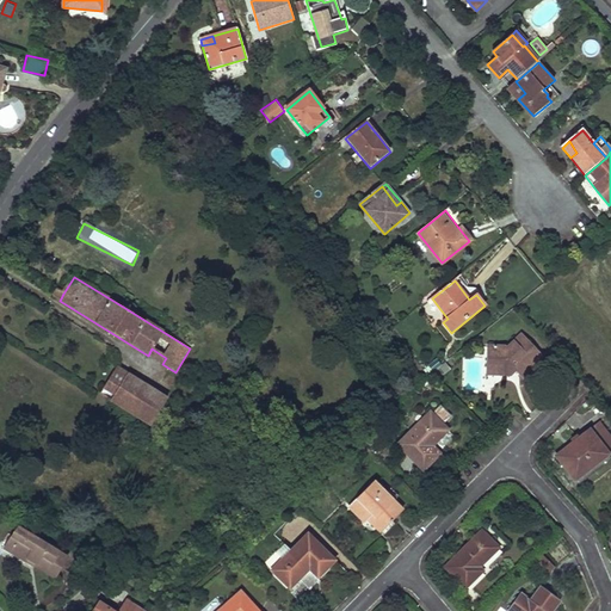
[(63,294),(57,290),(54,297),(60,301),(63,294)]
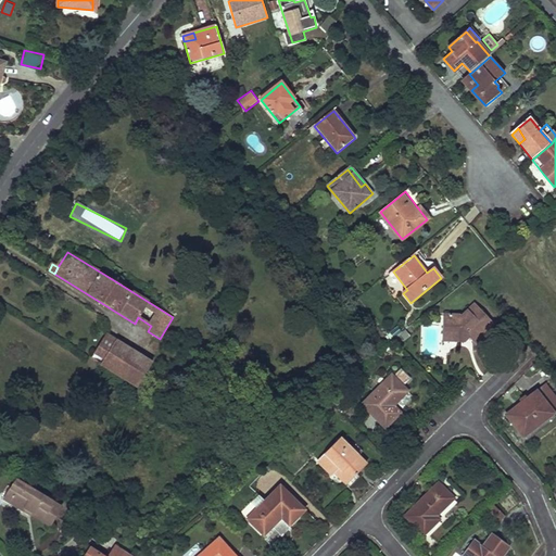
[(124,279),(115,274),(112,279),(121,285),(124,279)]
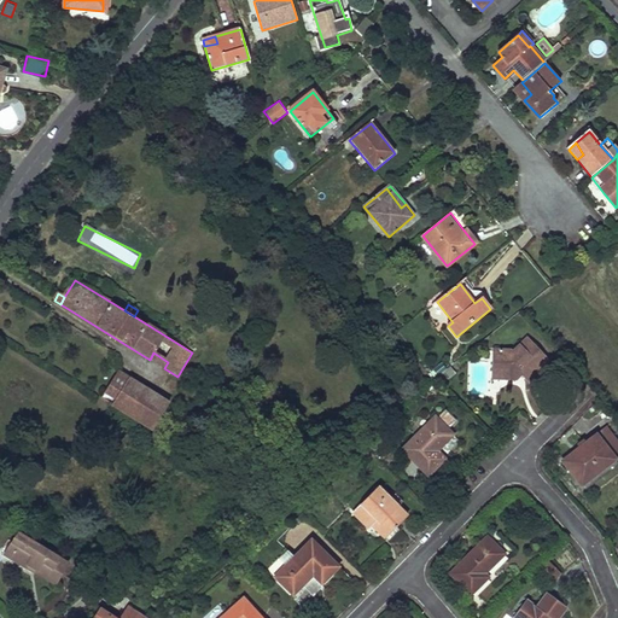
[(496,351),(490,351),(490,374),(502,373),(501,380),(513,380),(513,374),(516,374),(526,386),(541,372),(534,363),(541,356),(525,339),(511,354),(509,351),(496,351)]
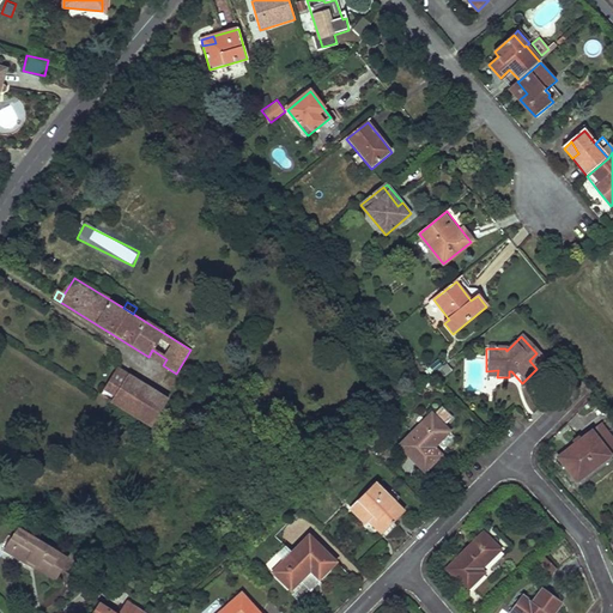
[(167,359),(152,350),(149,357),(163,365),(167,359)]
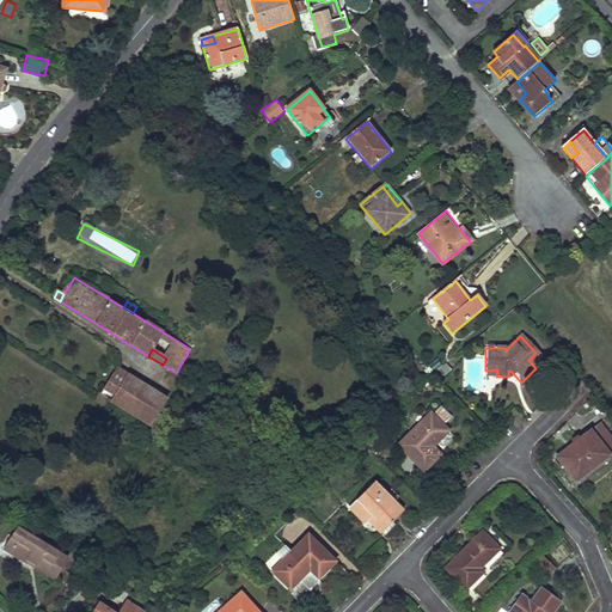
[(528,360),(536,368),(544,361),(536,353),(528,360)]
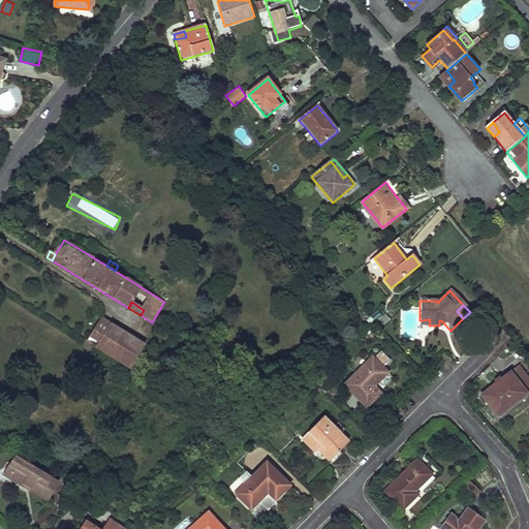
[(390,321),(385,315),(374,324),(380,330),(390,321)]
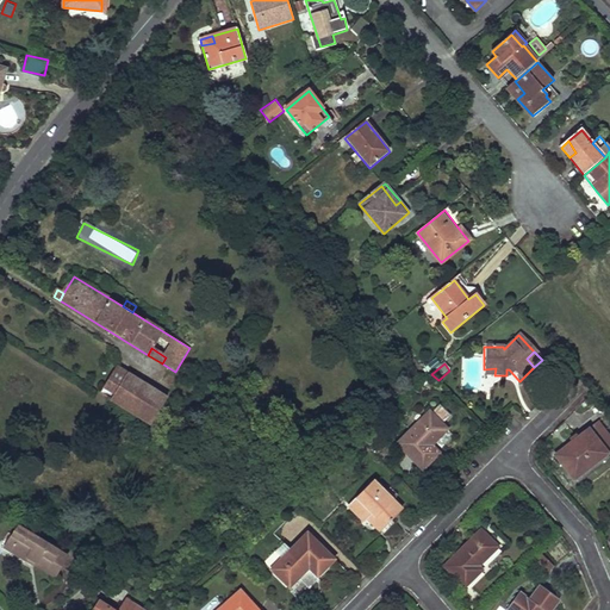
[(128,373),(117,367),(100,393),(111,400),(128,373)]
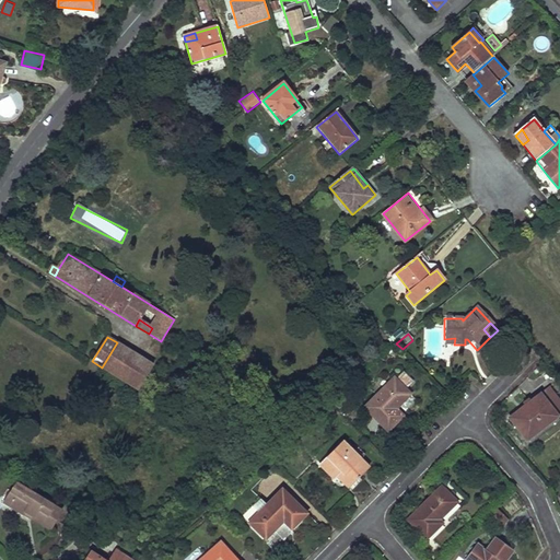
[(153,365),(117,342),(102,368),(139,389),(153,365)]
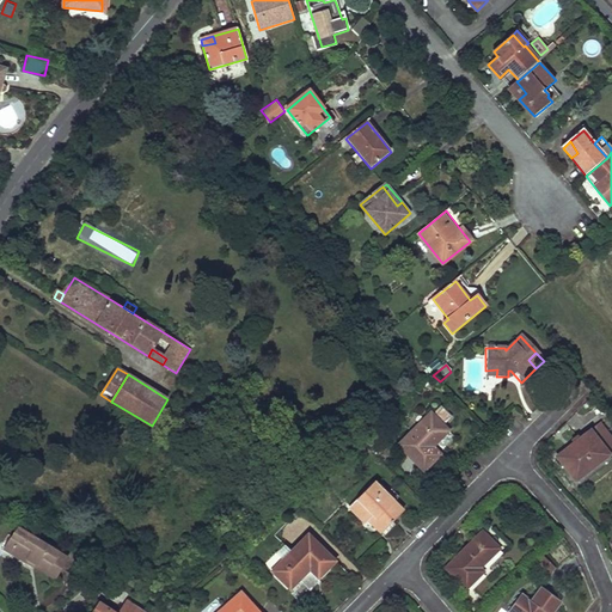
[(442,404),(435,409),(446,421),(452,415),(442,404)]
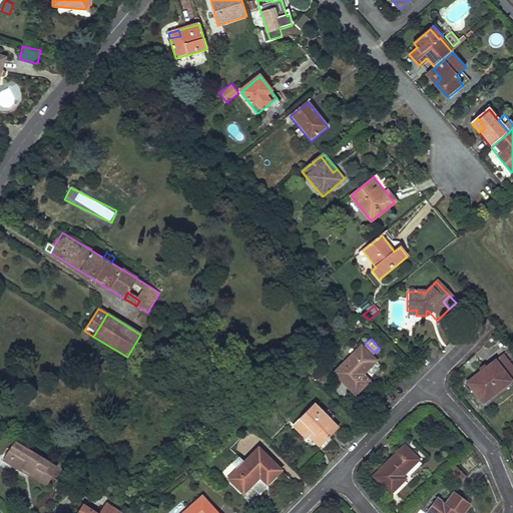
[(376,362),(361,347),(335,373),(356,395),(369,382),(361,373),(364,369),(366,371),(376,362)]
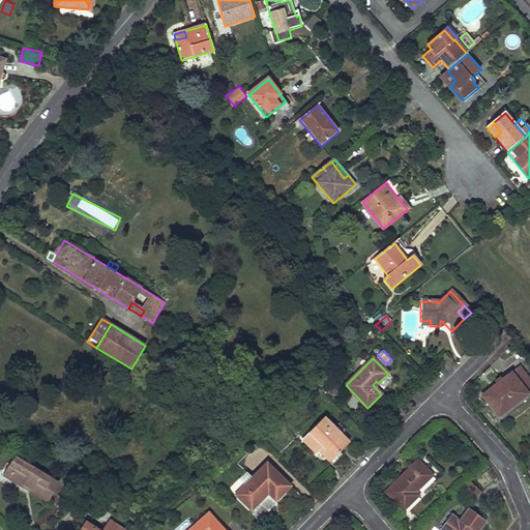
[(511,375),(482,395),(491,407),(499,416),(527,394),(511,375)]
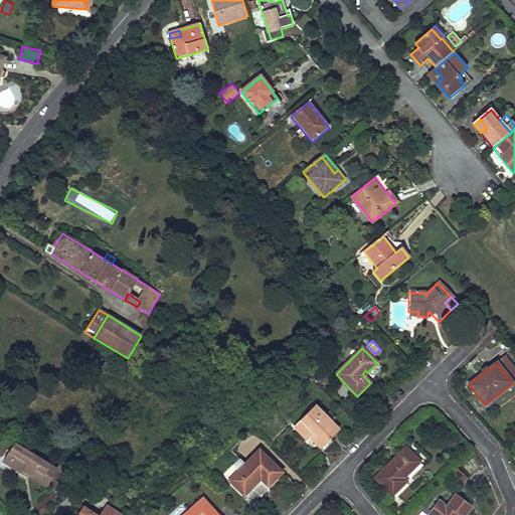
[(514,387),(514,386),(512,383),(485,404),(488,408),(514,387)]
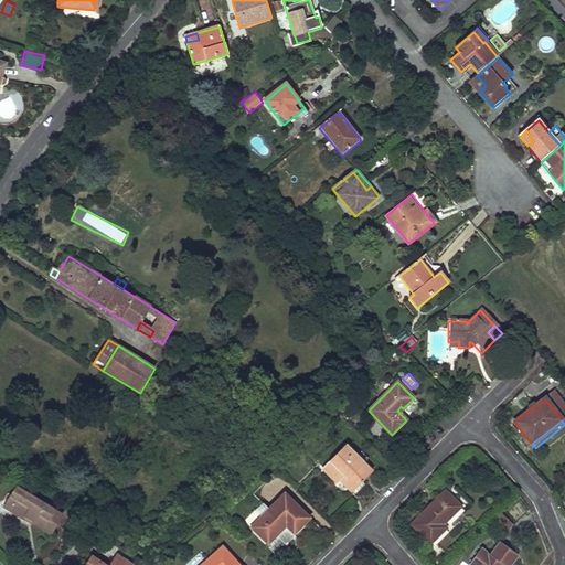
[(356,456),(345,445),(323,468),(338,482),(340,480),(344,476),(348,479),(345,481),(354,490),(364,480),(373,471),(364,464),(356,456)]
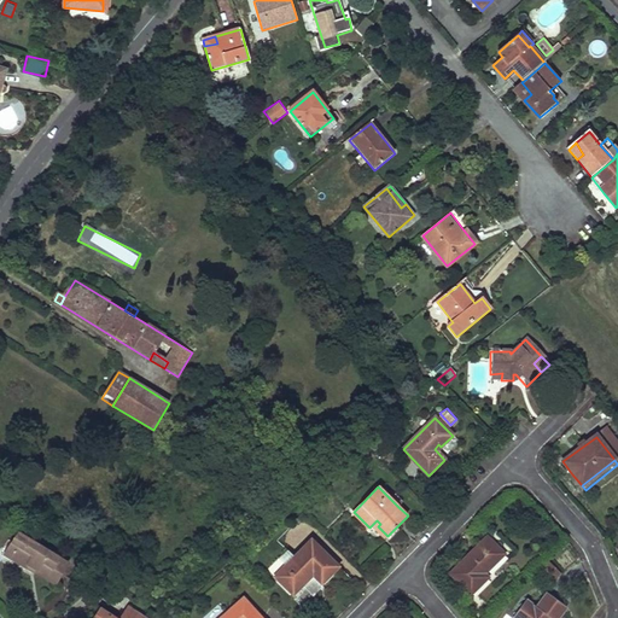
[(403,502),(395,494),(390,499),(398,507),(403,502)]
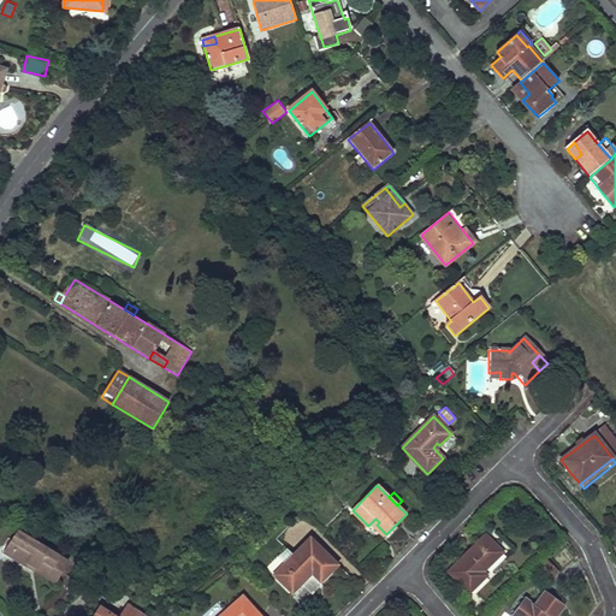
[(379,522),(375,519),(371,523),(384,538),(386,534),(377,525),(379,522)]
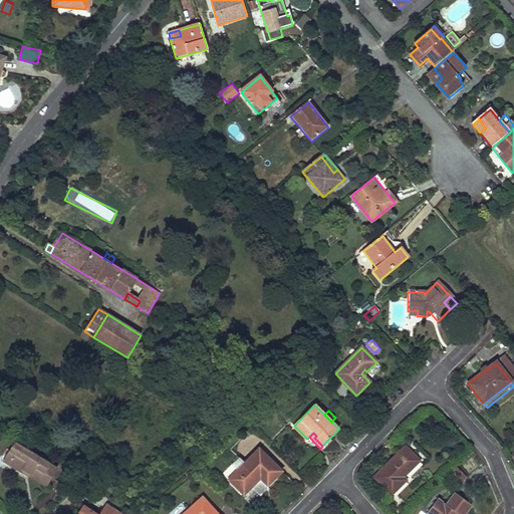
[(0,437),(0,450),(9,450),(7,437),(0,437)]
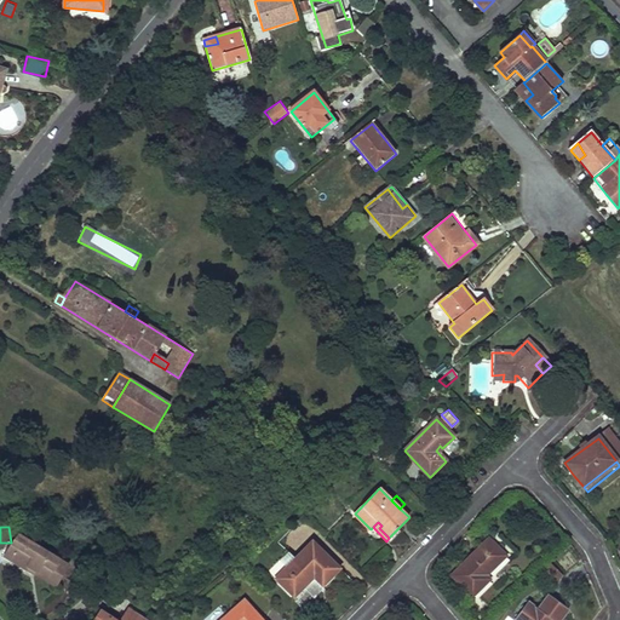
[(69,566),(18,534),(12,544),(17,547),(10,560),(27,569),(29,567),(38,572),(36,573),(56,586),(69,566)]
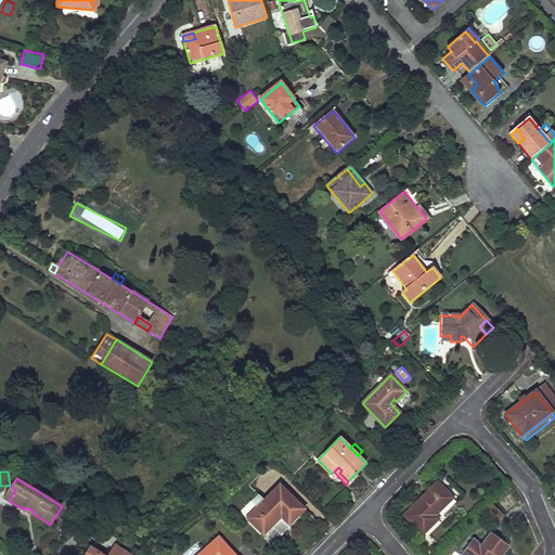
[(452,499),(437,482),(403,515),(416,528),(423,534),(438,519),(434,515),(436,512),(437,514),(452,499)]
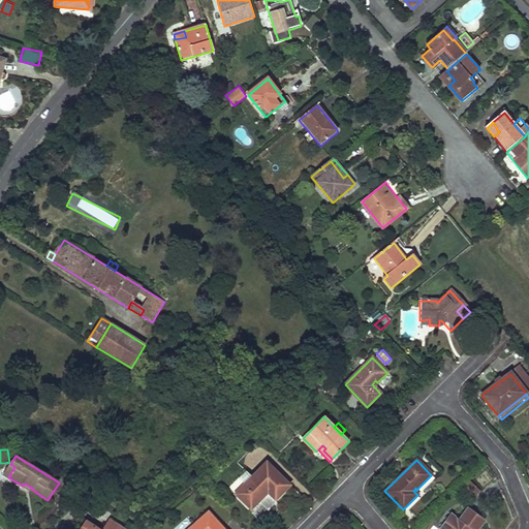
[(290,486),(267,463),(236,494),(251,509),(266,495),(265,493),(267,491),(276,500),(282,494),(290,486)]
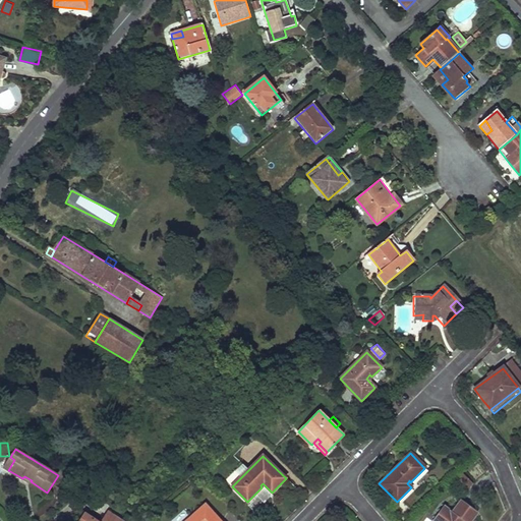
[(14,460),(10,457),(4,468),(8,470),(14,460)]
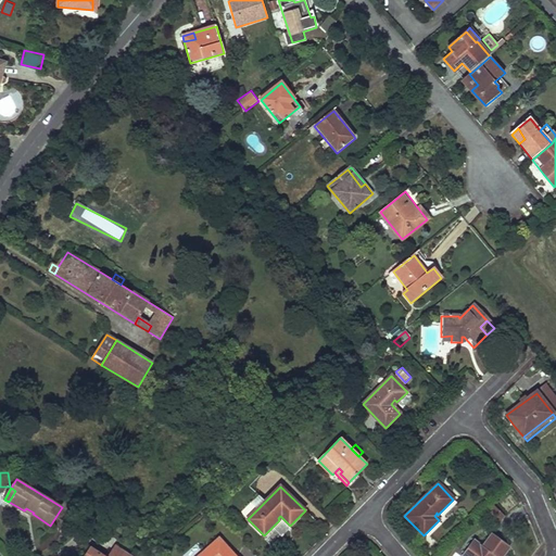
[(502,555),(509,547),(492,533),(482,546),(480,544),(470,555),(502,555)]
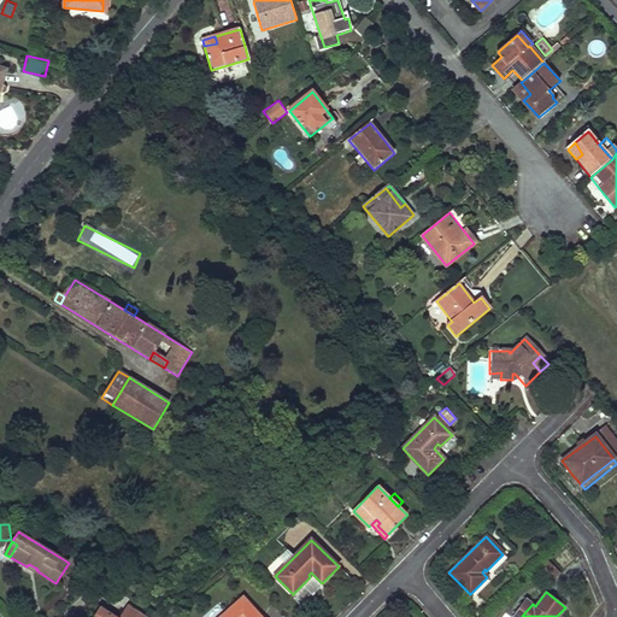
[(262,616),(244,597),(221,616),(262,616)]
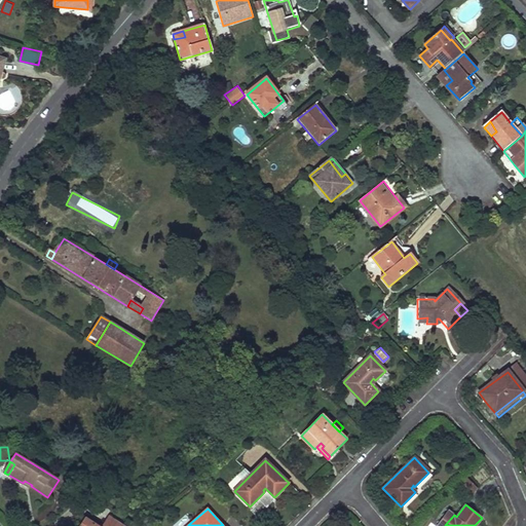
[(99,525),(85,517),(79,525),(123,525),(117,521),(113,525),(99,525)]
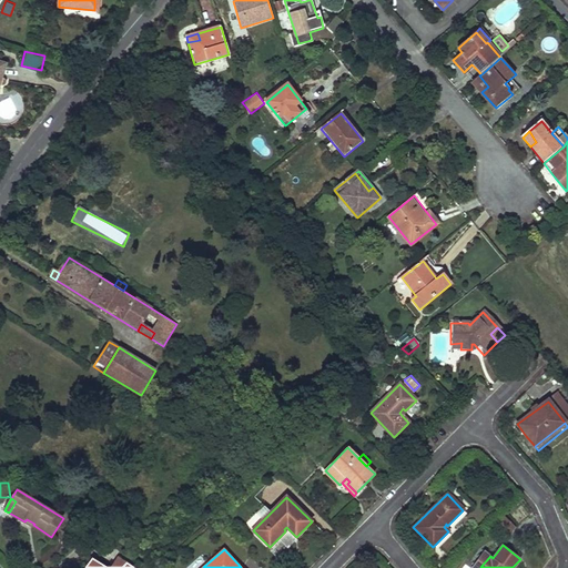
[(122,567),(127,563),(118,558),(111,567),(122,567)]
